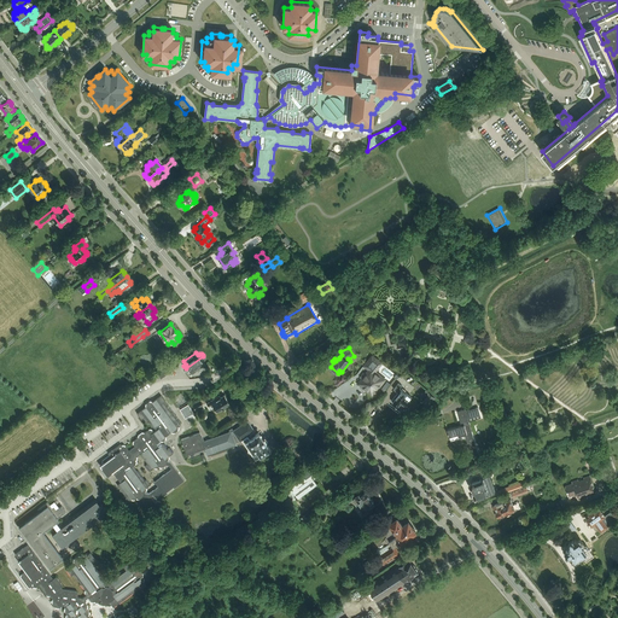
[(379,360),(372,355),(367,361),(374,366),(379,360)]
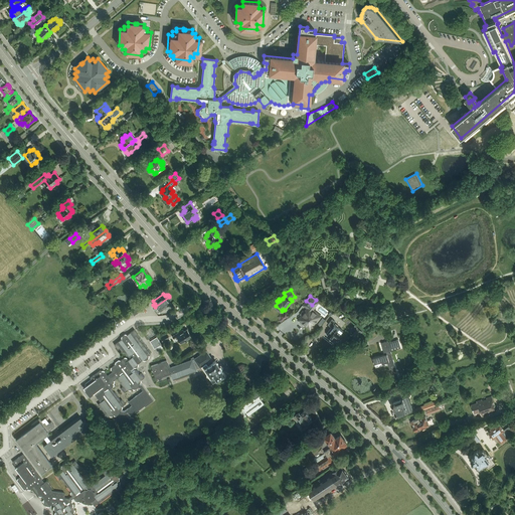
[(170,297),(169,297),(155,307),(156,307),(155,308),(157,310),(158,309),(160,312),(171,304),(169,302),(170,301),(171,300),(171,298),(170,297)]
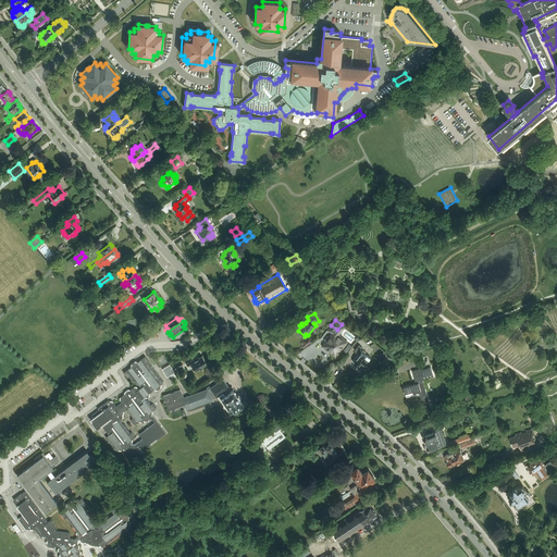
[(141,336),(140,338),(143,342),(145,341),(161,329),(158,324),(141,336)]
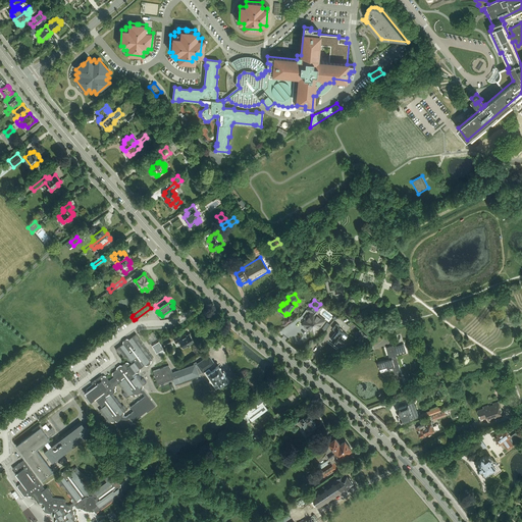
[(307,321),(304,325),(310,329),(312,326),(317,330),(320,325),(321,326),(325,320),(313,311),(311,313),(312,313),(309,317),(307,315),(304,319),(307,321)]
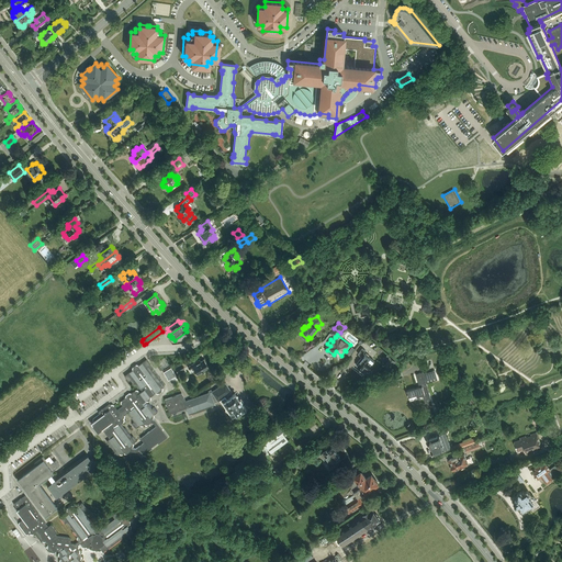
[(361,360),(360,359),(356,364),(366,372),(369,368),(370,368),(372,364),(374,361),(363,352),(366,350),(362,348),(358,353),(363,358),(361,360)]
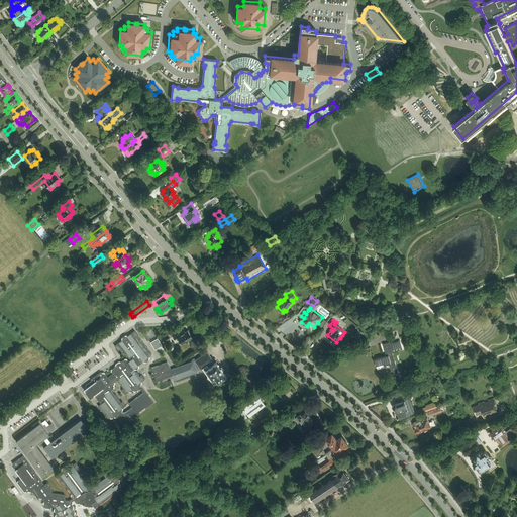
[(356,332),(353,335),(359,340),(365,333),(356,326),(353,329),(356,332)]
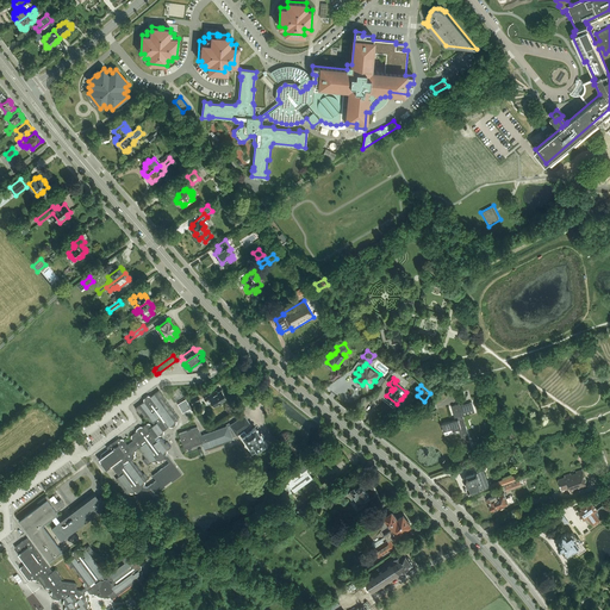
[(131,437),(134,441),(128,444),(124,440),(123,440),(120,439),(120,440),(119,439),(107,447),(110,450),(99,459),(106,470),(111,466),(119,477),(116,479),(123,489),(122,490),(125,496),(130,492),(130,493),(132,493),(135,492),(137,492),(138,492),(142,490),(147,490),(149,487),(154,493),(165,486),(163,485),(170,480),(170,481),(181,474),(168,456),(167,455),(165,454),(167,453),(167,450),(170,447),(167,442),(165,443),(161,439),(157,441),(154,437),(157,435),(159,435),(160,436),(163,434),(165,431),(163,430),(169,427),(172,428),(175,424),(176,424),(176,422),(176,421),(178,419),(161,397),(163,396),(159,390),(150,397),(150,396),(148,396),(147,396),(144,398),(143,399),(143,400),(144,402),(135,408),(139,414),(142,412),(145,417),(148,416),(151,422),(153,422),(154,424),(151,427),(149,423),(148,423),(131,435),(131,437)]
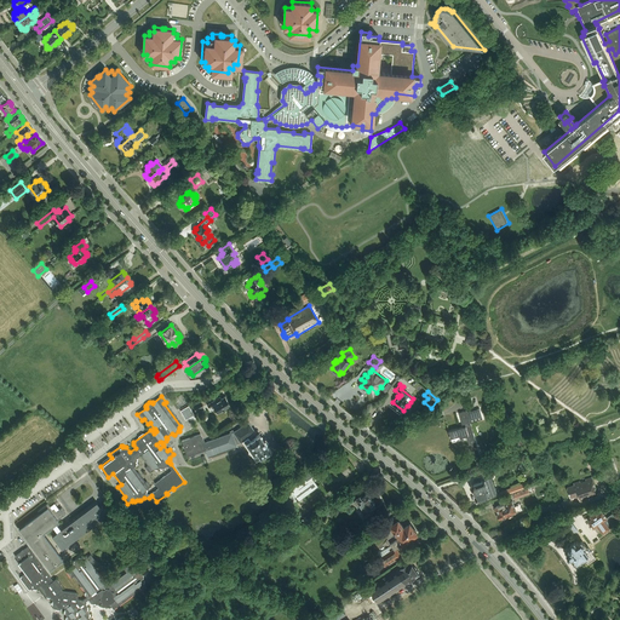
[(218,413),(223,409),(225,408),(230,405),(228,400),(227,396),(222,399),(220,397),(208,405),(210,408),(213,406),(218,413)]
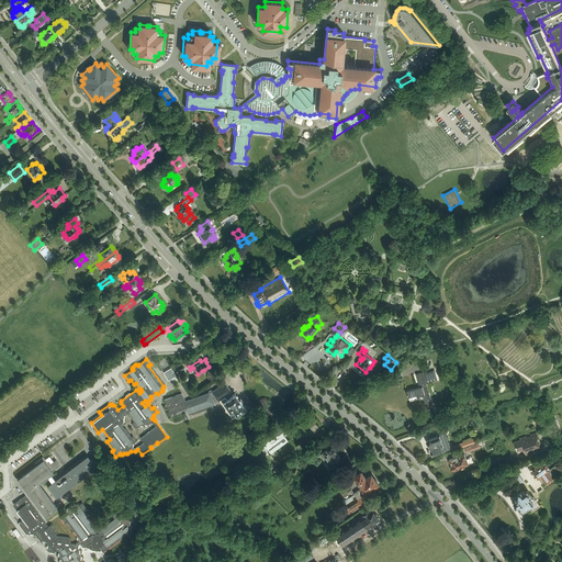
[(420,388),(407,391),(409,397),(417,395),(417,396),(424,395),(428,412),(434,411),(425,380),(437,374),(433,362),(428,363),(430,371),(416,374),(420,388)]
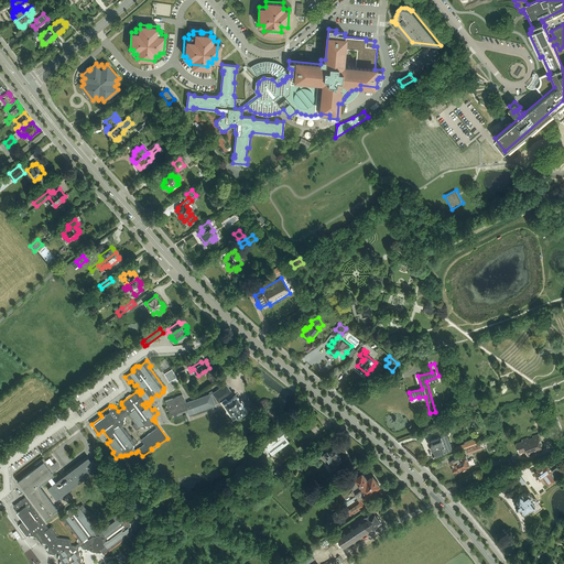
[(176,377),(172,369),(164,373),(169,381),(172,380),(176,377)]
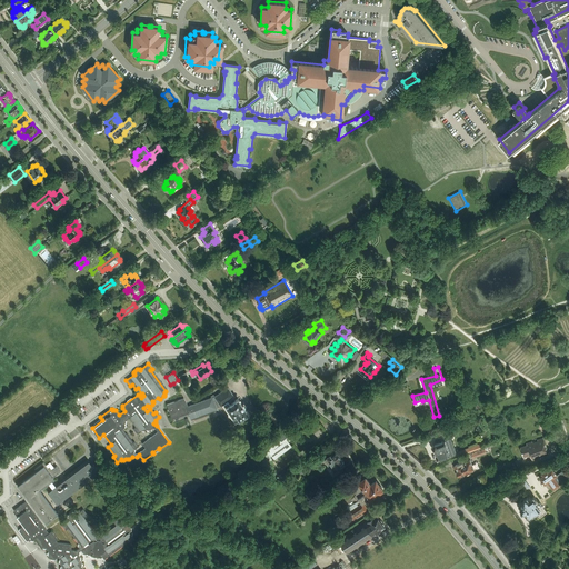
[(230,417),(231,418),(236,422),(249,413),(243,407),(246,406),(242,402),(241,403),(238,398),(235,400),(233,398),(235,397),(227,386),(221,389),(222,391),(215,397),(213,393),(210,396),(212,398),(192,405),(188,406),(183,398),(167,405),(172,419),(188,412),(190,418),(196,417),(218,409),(217,407),(220,405),(221,407),(223,405),(229,413),(228,415),(230,417)]
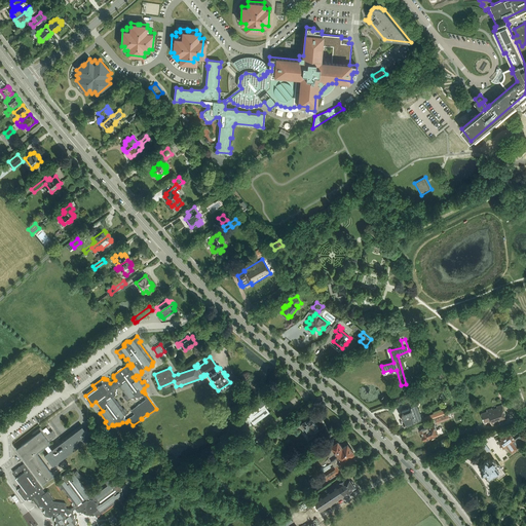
[(458,385),(453,388),(456,399),(462,397),(458,385)]
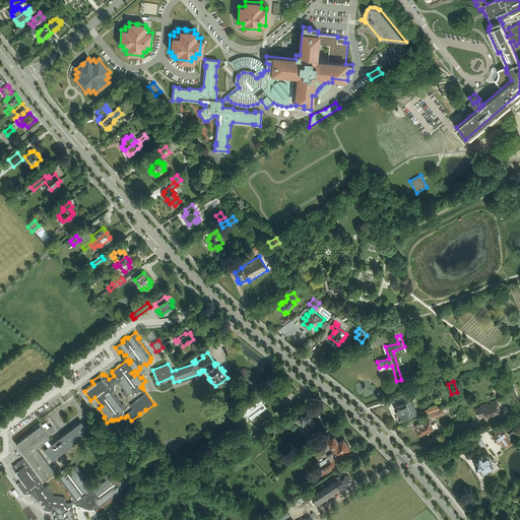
[(246,405),(249,409),(245,412),(251,419),(266,407),(262,401),(264,399),(260,395),(246,405)]
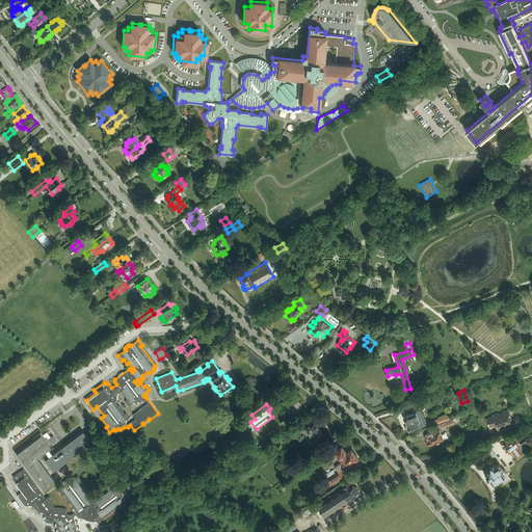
[(427,423),(422,409),(404,416),(405,417),(404,418),(405,420),(406,420),(406,421),(407,421),(408,425),(408,426),(407,427),(408,429),(409,429),(409,430),(427,423)]
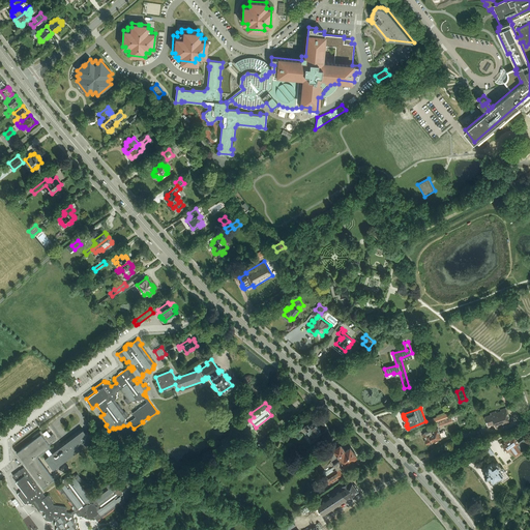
[(491,413),(491,415),(486,417),(489,427),(494,424),(496,429),(511,423),(506,408),(491,413)]
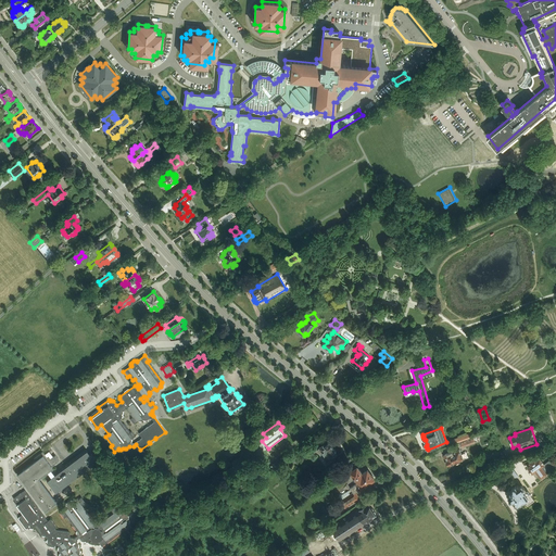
[(468,439),(460,441),(460,443),(463,447),(476,443),(475,438),(474,437),(471,438),(468,439)]
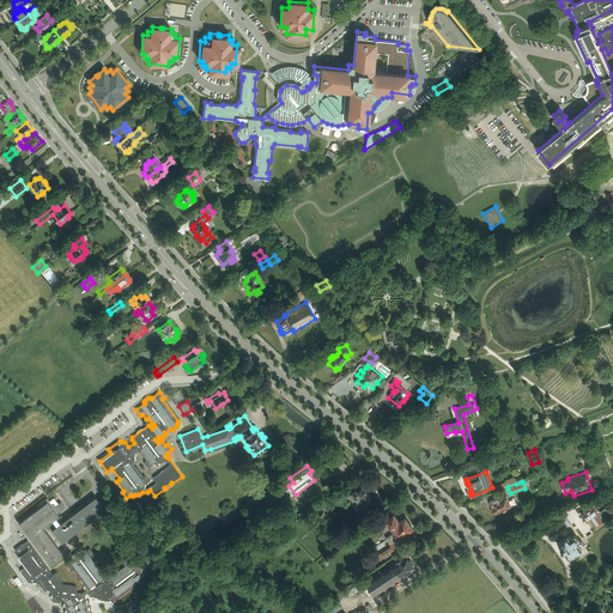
[(358,490),(350,496),(354,502),(357,499),(362,505),(366,502),(369,503),(370,503),(372,502),(372,501),(371,498),(368,492),(368,491),(368,490),(365,489),(364,487),(359,491),(358,490)]
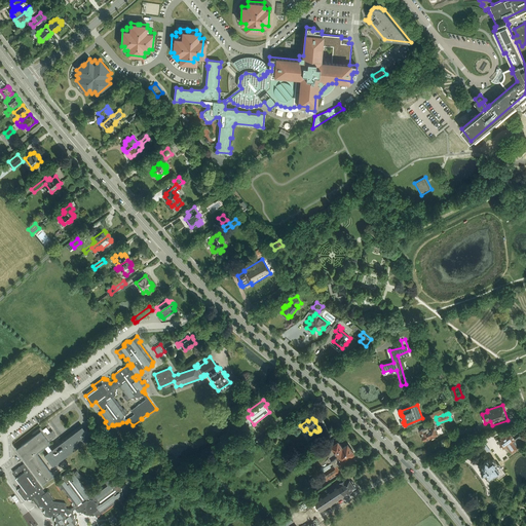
[(429,427),(428,425),(419,429),(423,440),(425,439),(425,440),(430,438),(431,439),(435,437),(435,436),(439,434),(435,424),(429,427)]
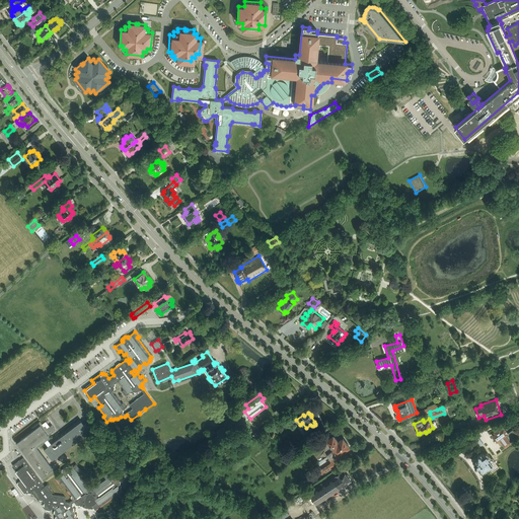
[(32,427),(33,429),(16,442),(42,476),(52,468),(35,446),(44,440),(48,445),(44,448),(52,459),(88,432),(87,430),(90,428),(86,422),(83,424),(81,420),(51,443),(47,438),(49,437),(48,435),(55,430),(52,425),(47,428),(46,426),(44,427),(40,422),(32,427)]
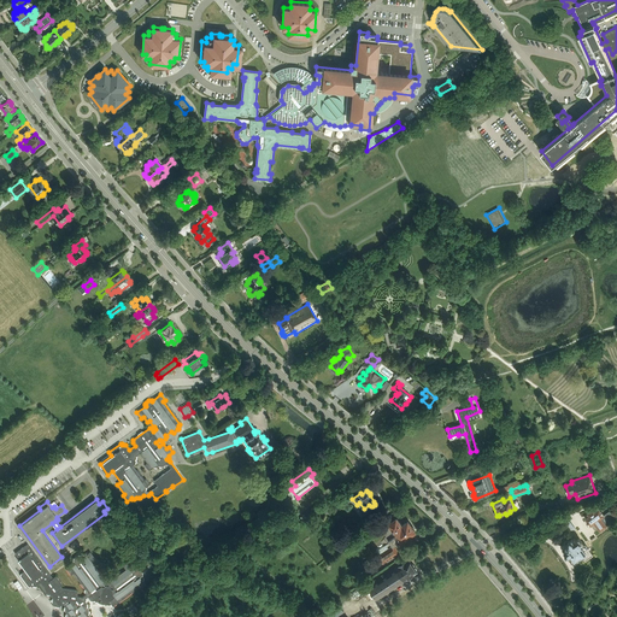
[(587,513),(589,515),(586,518),(592,526),(594,523),(600,530),(607,526),(611,522),(616,518),(610,511),(605,515),(599,507),(597,510),(594,507),(587,513)]
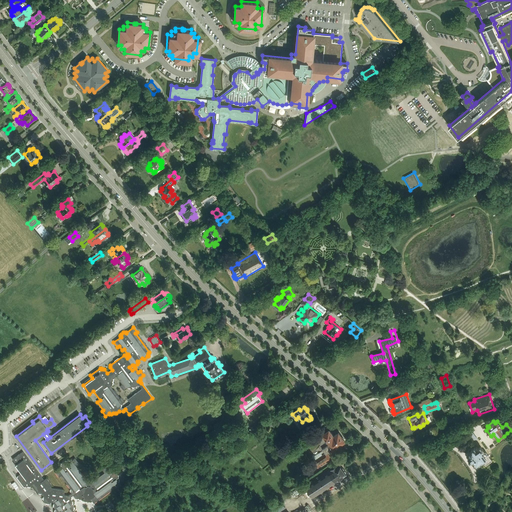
[(339,432),(334,436),(329,430),(322,434),(326,440),(327,439),(327,440),(328,440),(331,443),(323,449),(324,450),(319,454),(312,459),(319,468),(332,458),(328,453),(345,441),(344,440),(344,439),(343,437),(342,437),(339,432)]
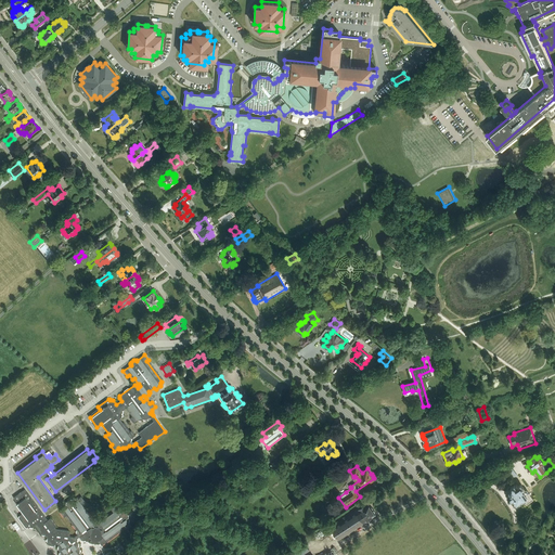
[(525,490),(520,483),(518,486),(516,485),(515,486),(514,485),(511,487),(513,490),(507,494),(507,495),(507,498),(508,499),(511,500),(513,498),(516,503),(521,499),(523,500),(527,495),(526,494),(527,493),(528,492),(527,491),(526,491),(525,491),(524,491),(525,490)]
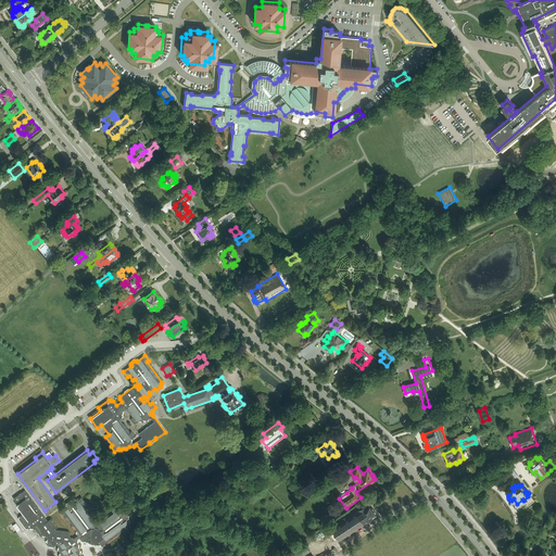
[(81,555),(79,554),(80,553),(80,551),(78,547),(79,547),(79,545),(77,542),(78,542),(78,540),(77,539),(79,538),(81,541),(83,542),(84,542),(85,541),(86,542),(87,542),(88,543),(89,543),(89,542),(90,543),(99,544),(100,543),(102,546),(125,529),(126,531),(131,527),(128,523),(129,522),(129,521),(128,518),(129,516),(128,516),(126,512),(126,513),(125,512),(124,512),(123,512),(121,509),(119,509),(118,509),(116,506),(111,509),(113,514),(100,523),(99,522),(96,522),(95,522),(81,505),(85,502),(81,496),(77,500),(77,498),(75,498),(73,501),(73,500),(71,500),(70,500),(66,503),(65,505),(66,506),(64,507),(64,509),(61,513),(64,518),(66,516),(77,530),(76,531),(76,533),(77,535),(74,538),(70,538),(71,532),(70,531),(57,530),(54,528),(57,527),(51,518),(48,520),(25,490),(13,498),(17,504),(16,505),(23,514),(20,516),(28,529),(29,528),(30,528),(33,529),(33,528),(35,527),(42,536),(45,536),(45,535),(49,541),(47,542),(50,546),(51,545),(53,546),(57,544),(59,546),(58,547),(58,550),(60,553),(59,553),(59,555),(81,555)]
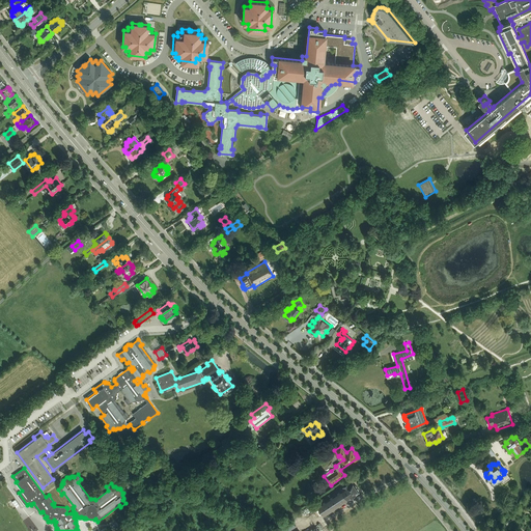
[(340,488),(316,504),(325,515),(348,500),(351,498),(353,497),(354,498),(355,497),(355,496),(356,495),(356,494),(359,492),(359,491),(359,490),(358,488),(357,488),(353,481),(348,484),(348,483),(343,486),(341,488),(340,488)]
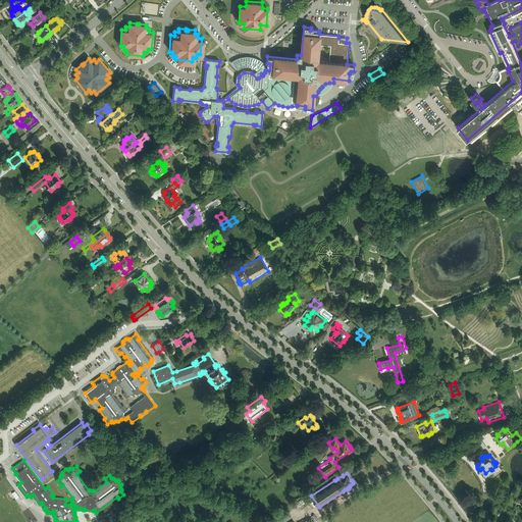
[(286,511),(273,519),(274,521),(284,521),(291,518),(286,511)]
